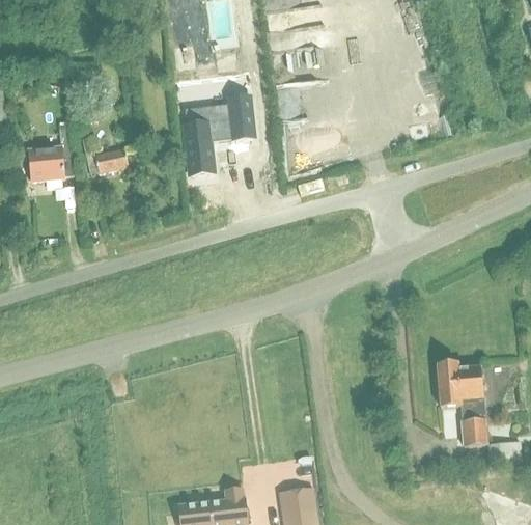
[(231,102),(184,107),(186,121),(191,174),(212,172),(208,140),(235,137),(235,139),(252,137),(247,94),(230,97),(231,102)]
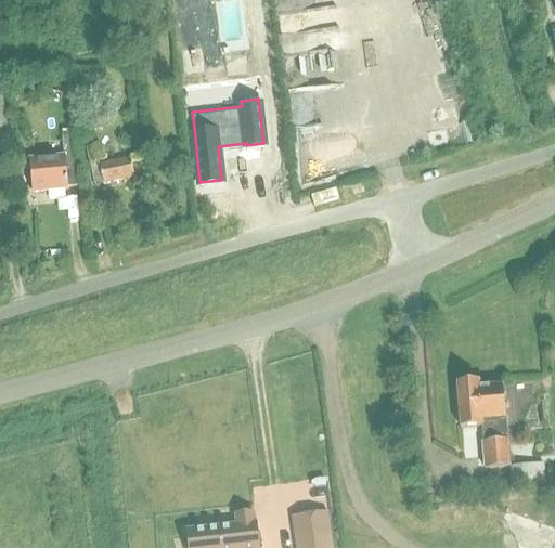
[(75,151),(72,152),(71,129),(62,130),(64,152),(30,154),(33,187),(66,184),(66,175),(77,175),(75,151)]
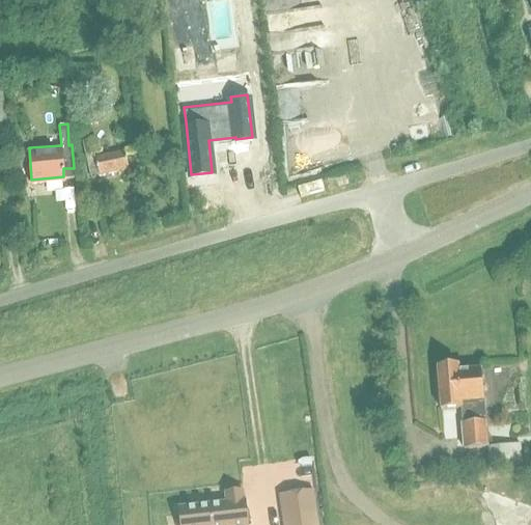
[(99,171),(129,165),(124,146),(94,153),(95,157),(87,159),(91,173),(99,171)]
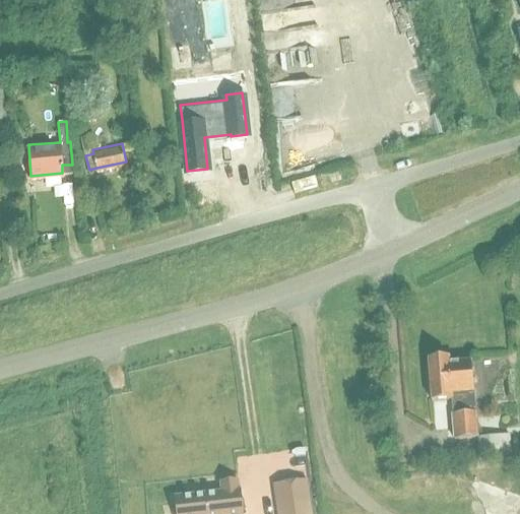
[(431,355),(428,355),(432,397),(450,395),(452,410),(454,436),(476,434),(474,408),(472,387),(470,358),(449,359),(448,354),(441,354),(439,347),(434,347),(431,355)]
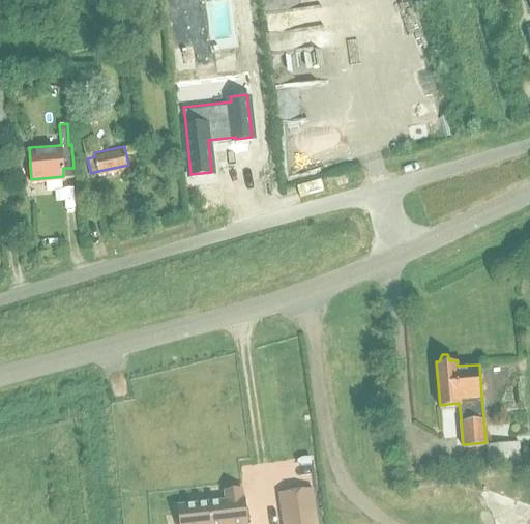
[(487,443),(489,467),(521,465),(520,440),(487,443)]
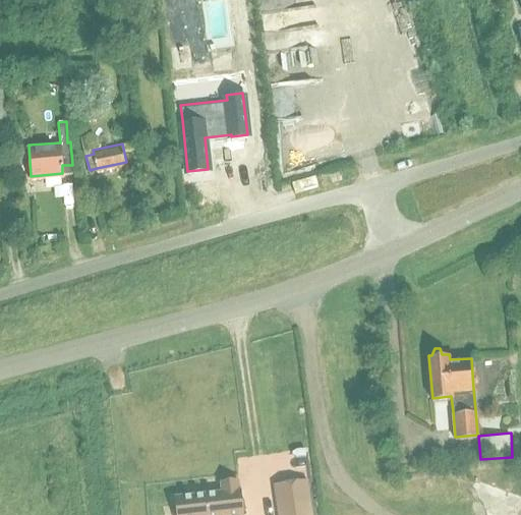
[(174,494),(176,513),(175,514),(229,514),(243,514),(240,487),(238,487),(237,476),(219,478),(220,489),(174,494)]
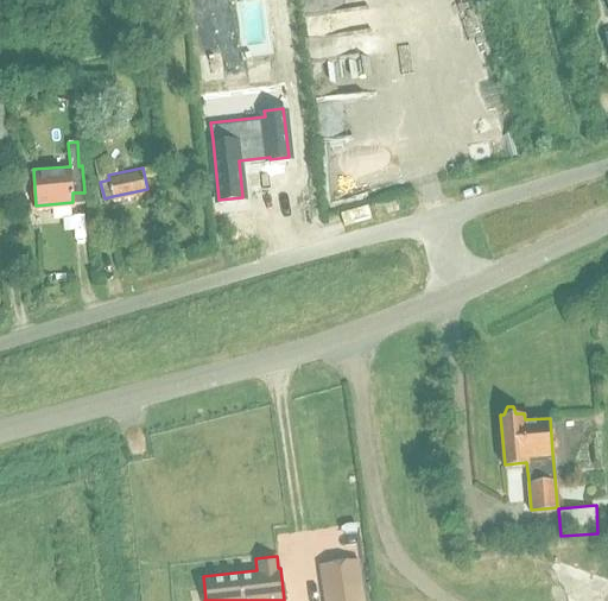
[(363,600),(358,557),(318,563),(323,600),(363,600)]
